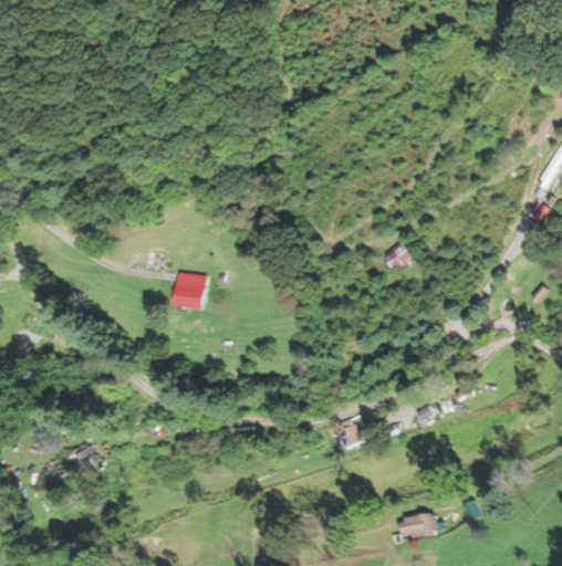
[(561,163),(561,144),(559,143),(536,185),(547,191),(561,163)]
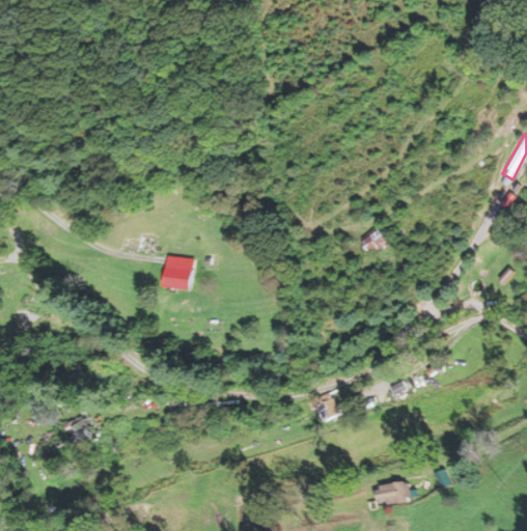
[(517,190),(501,179),(492,194),(507,204),(517,190)]
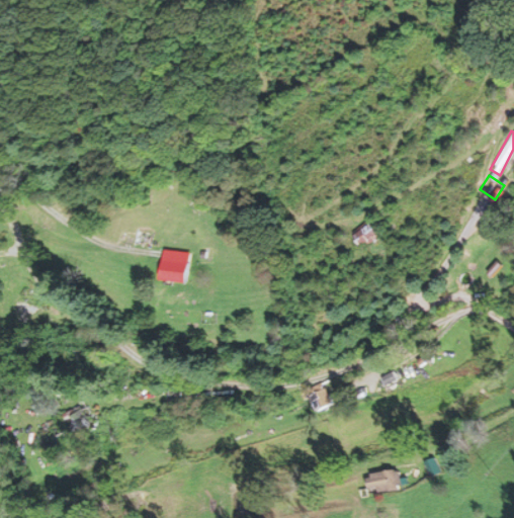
[(359,249),(377,238),(367,221),(348,232),(359,249)]
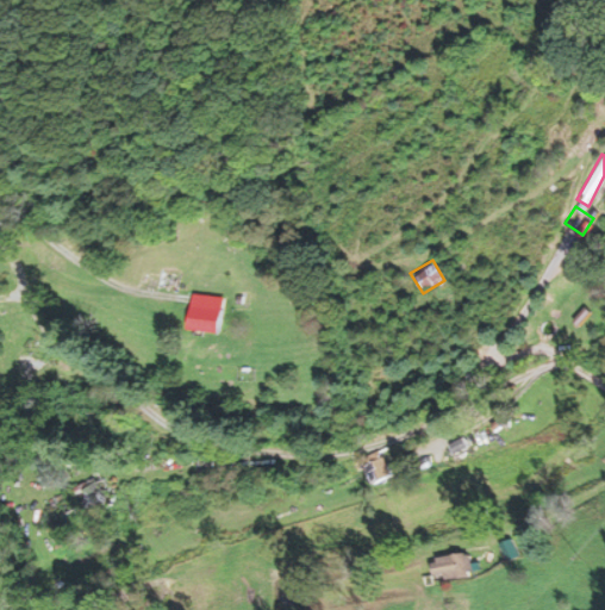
[(217,332),(219,297),(189,294),(186,330),(217,332)]
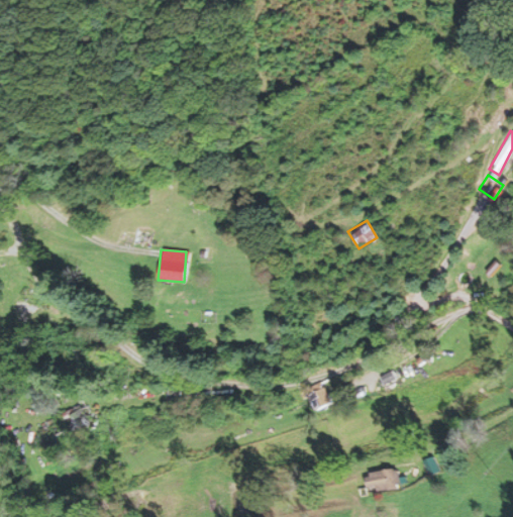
[(313,410),(329,404),(320,382),(304,388),(313,410)]
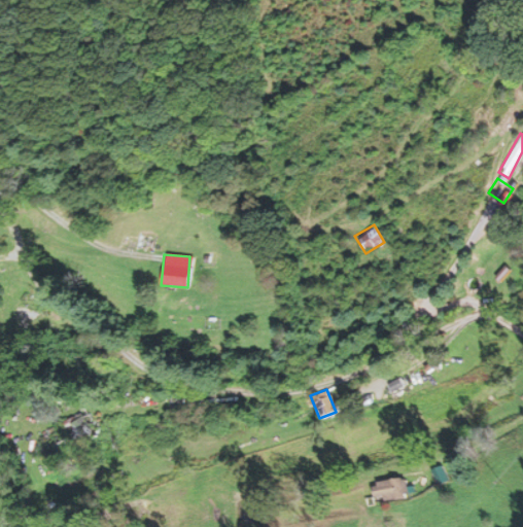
[(95,433),(85,412),(57,424),(66,446),(95,433)]
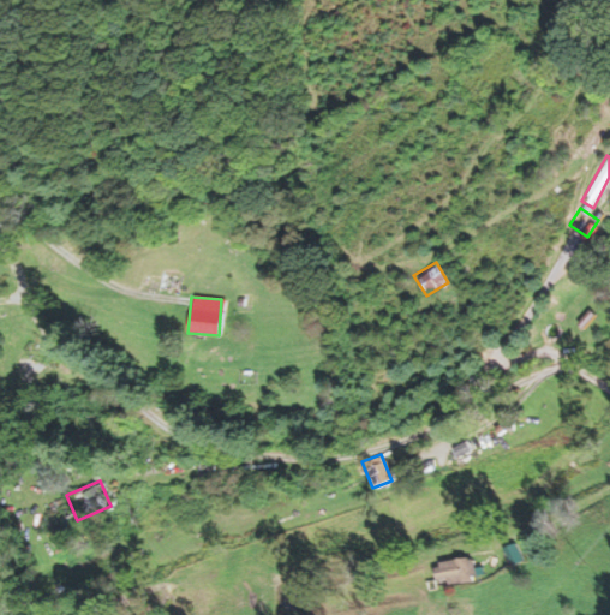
[(512,565),(504,549),(496,553),(502,568),(512,565)]
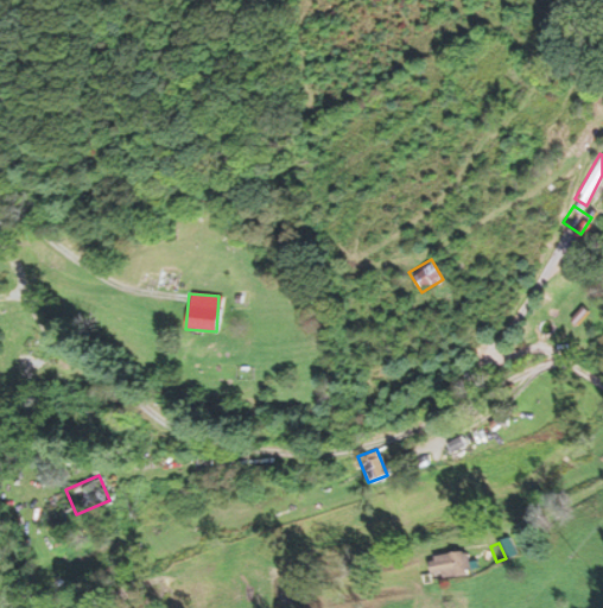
[(426,557),(431,580),(469,572),(464,550),(426,557)]
